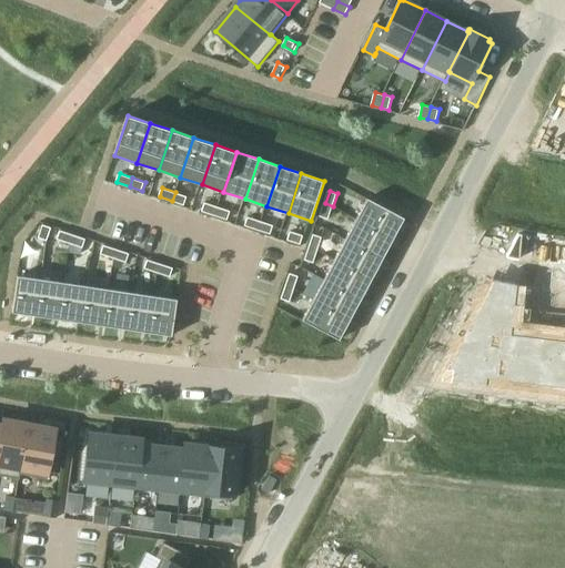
[(175,192),(172,201),(185,205),(188,196),(175,192)]
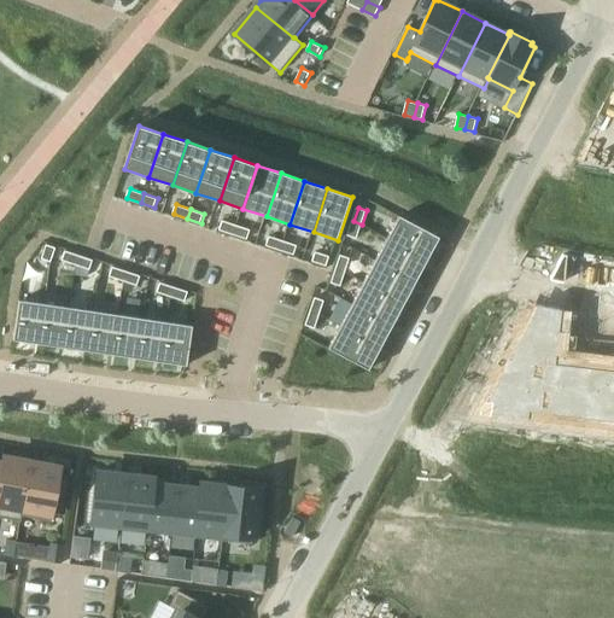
[(401,216),(389,238),(428,260),(440,237),(401,216)]
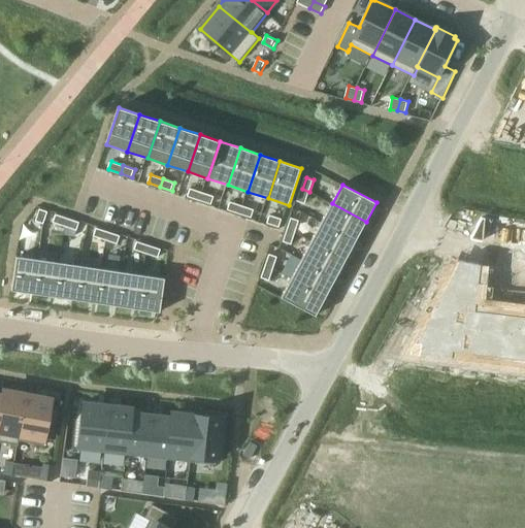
[(191,188),(189,196),(200,200),(203,192),(191,188)]
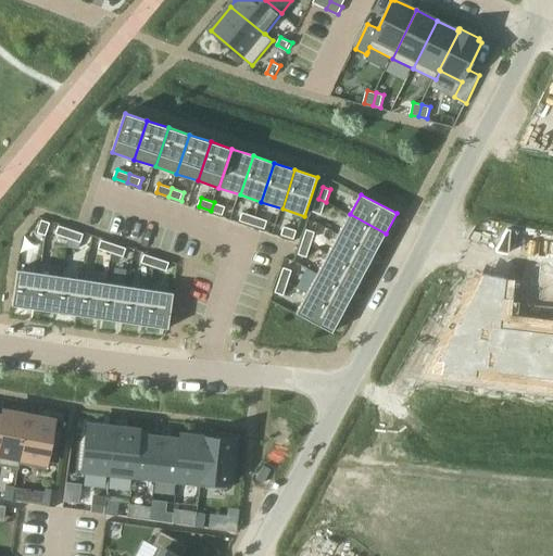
[(318,199),(314,212),(322,214),(326,202),(318,199)]
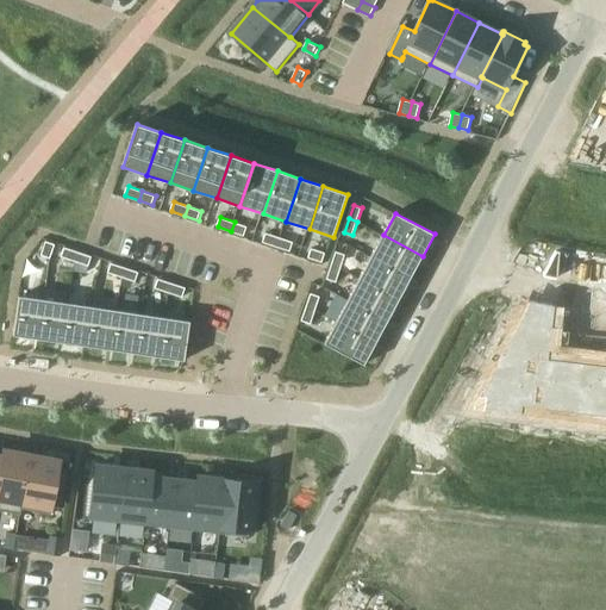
[(235,222),(231,231),(245,236),(248,226),(235,222)]
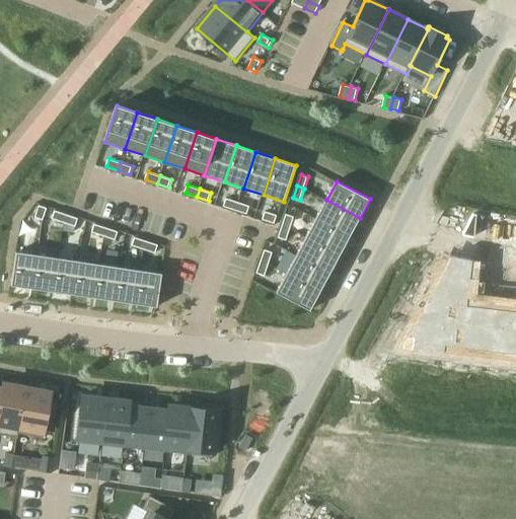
[(227,198),(224,206),(236,210),(238,202),(227,198)]
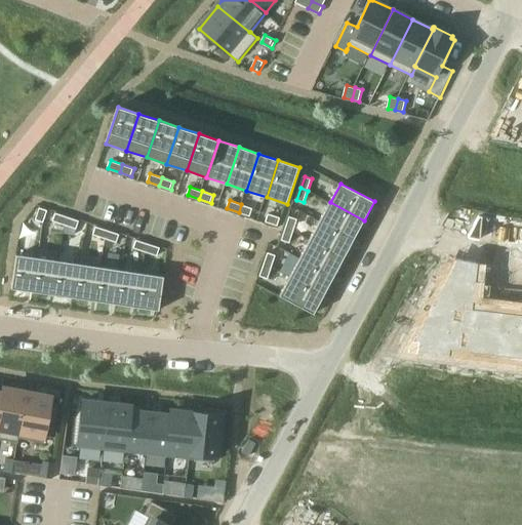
[(330,202),(320,220),(355,239),(364,220),(330,202)]
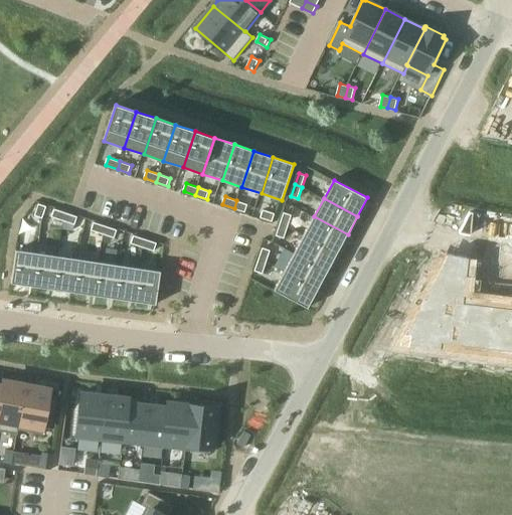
[(236,200),(234,208),(246,212),(248,204),(236,200)]
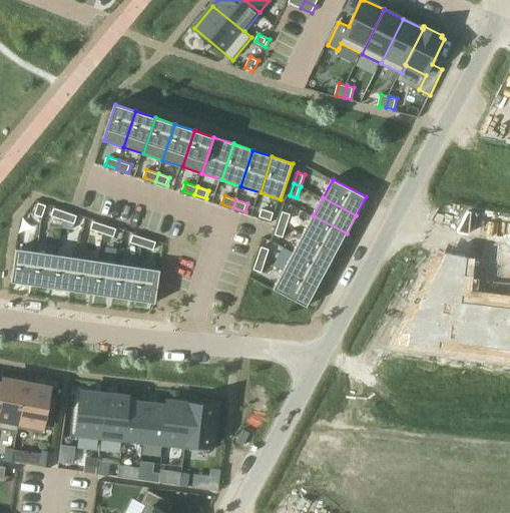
[(39,202),(36,214),(43,217),(47,205),(39,202)]
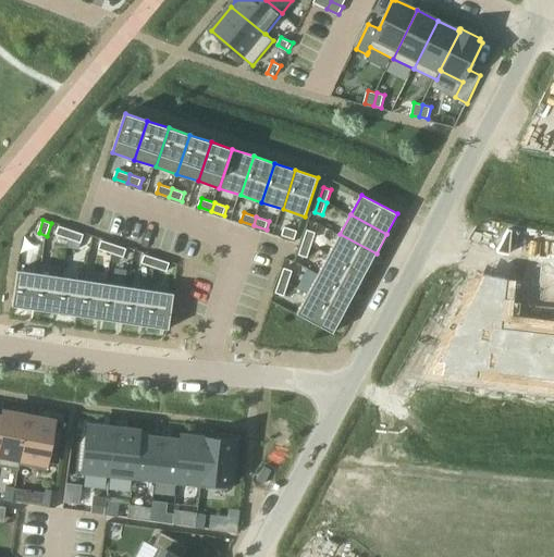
[(60,225),(57,235),(70,238),(73,230),(60,225)]
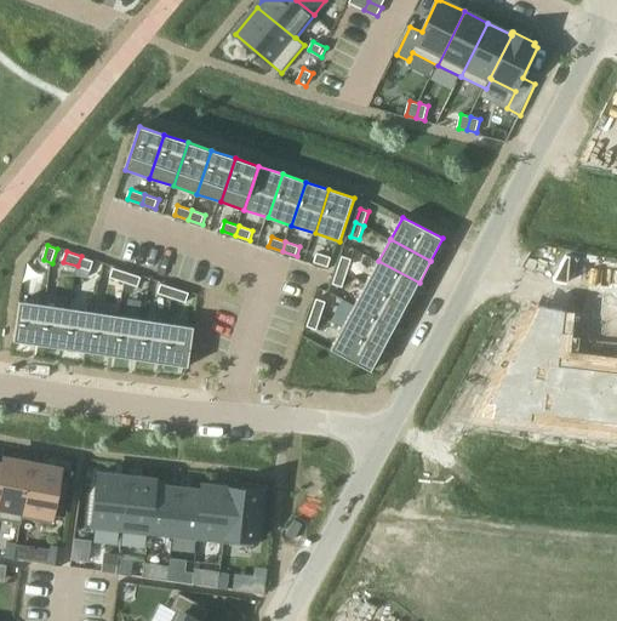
[(318,252),(315,262),(330,267),(332,257),(318,252)]
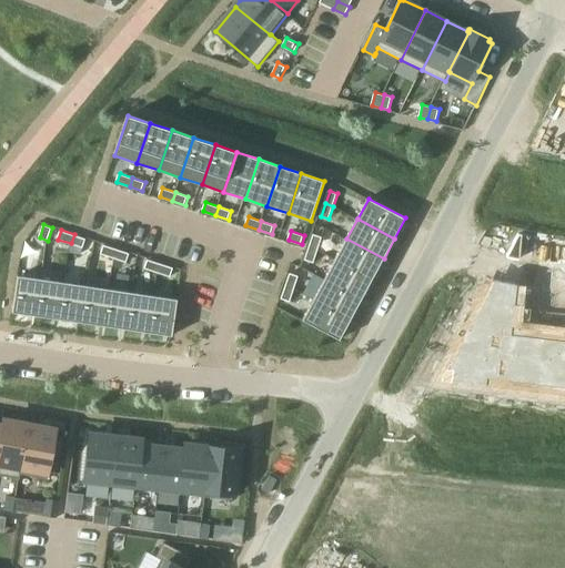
[(522,260),(524,234),(520,233),(520,234),(507,256),(522,260)]
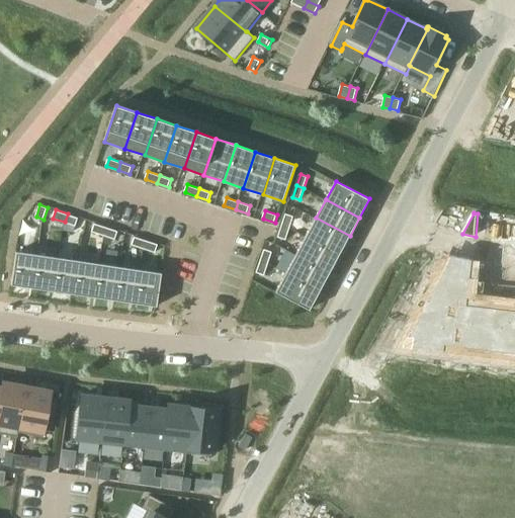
[(68,213),(65,222),(76,226),(79,218),(68,213)]
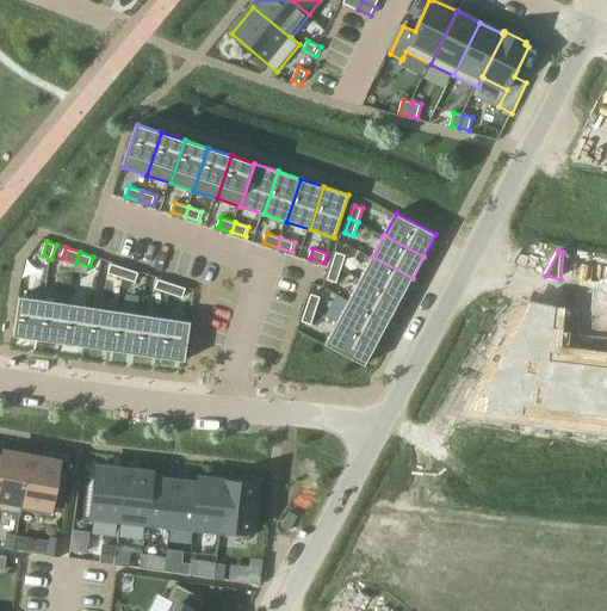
[(338,252),(333,266),(342,269),(347,254),(338,252)]
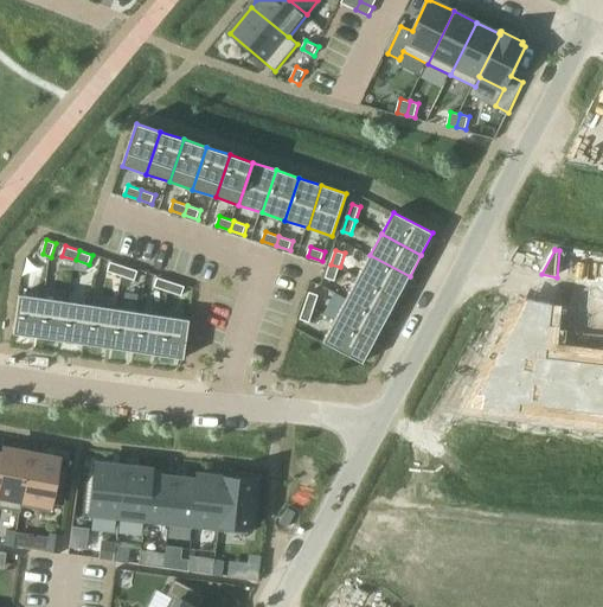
[(370,255),(359,276),(398,298),(410,276),(370,255)]
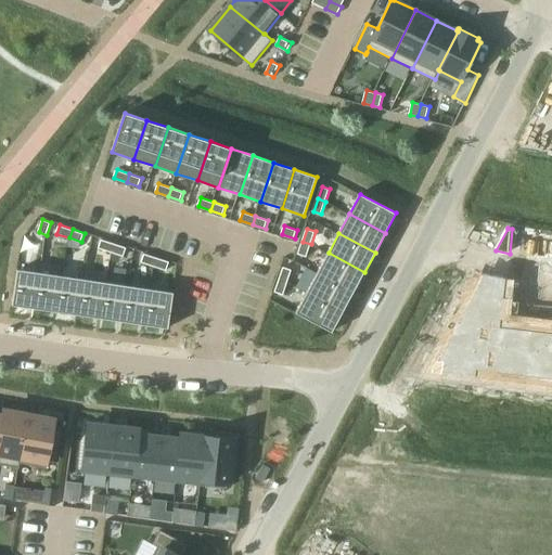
[(102,240),(99,248),(112,252),(115,244),(102,240)]
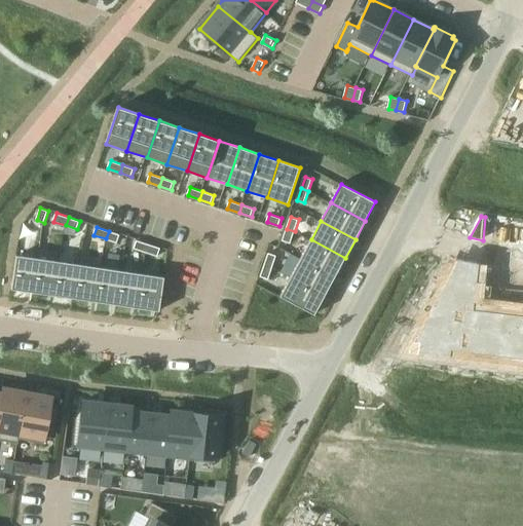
[(287,229),(283,240),(291,243),(295,231),(287,229)]
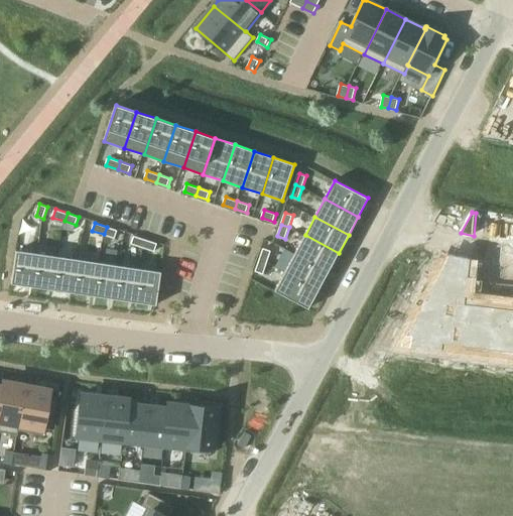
[(107,227),(104,234),(116,238),(118,231),(107,227)]
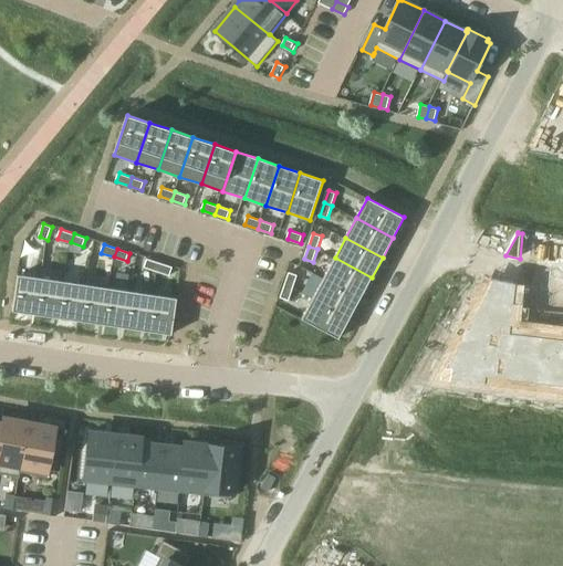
[(335,258),(324,279),(361,297),(372,278),(335,258)]
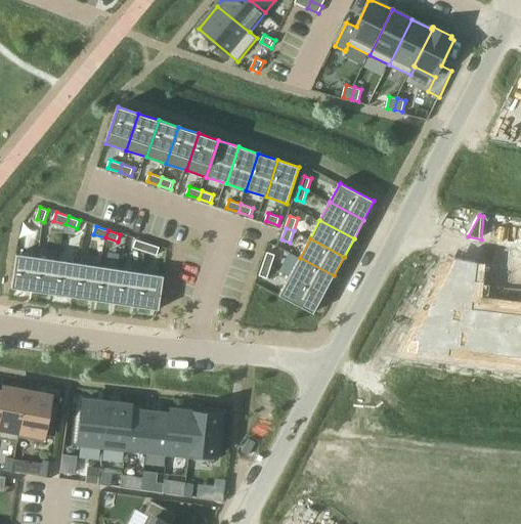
[(137,239),(134,248),(146,251),(148,244),(137,239)]
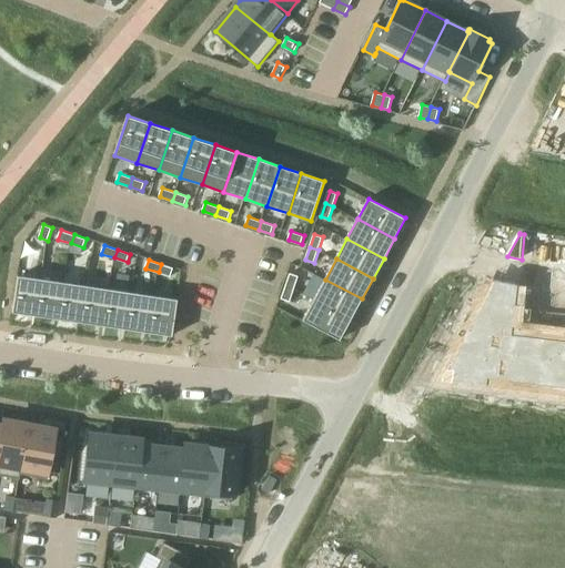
[(161,264),(159,272),(171,276),(174,269),(161,264)]
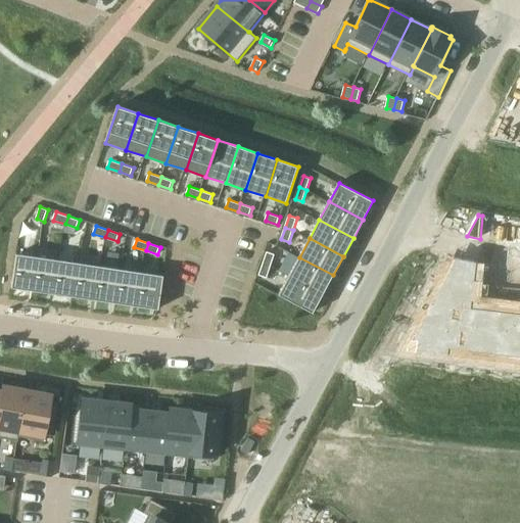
[(268,251),(264,264),(272,266),(275,254),(268,251)]
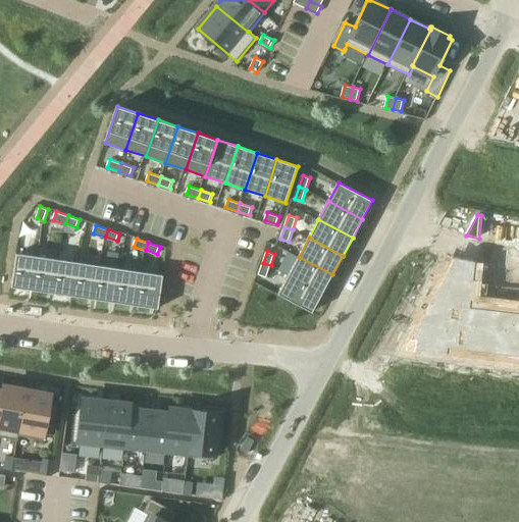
[(17,253),(12,286),(34,290),(39,256),(17,253)]
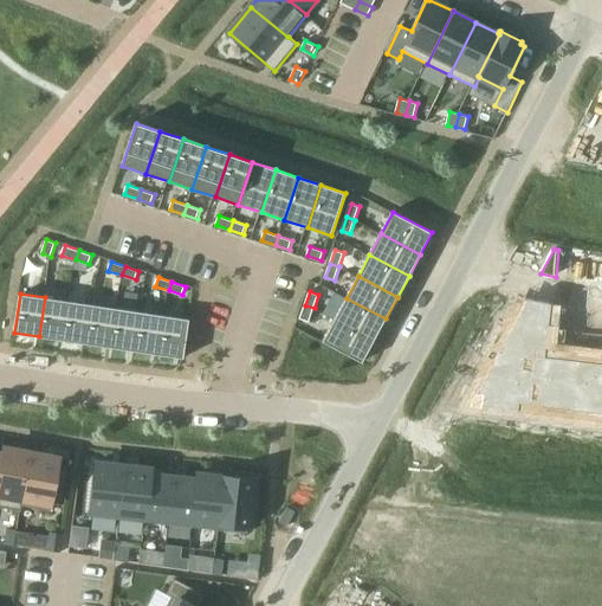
[(45,297),(39,336),(64,340),(69,302),(45,297)]
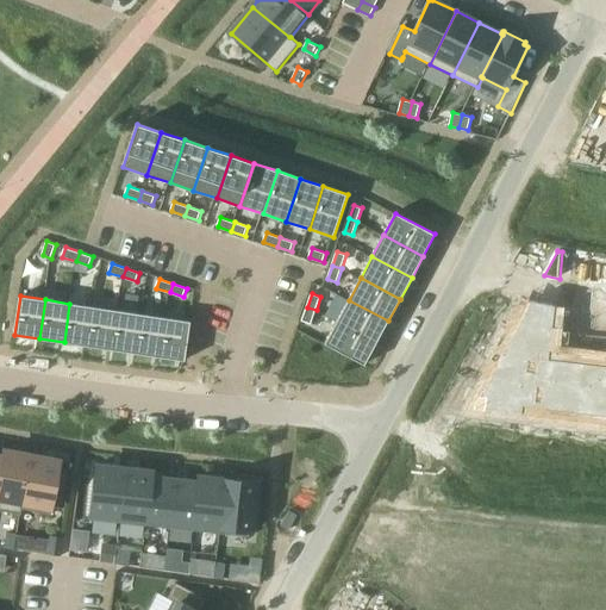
[(349,300),(337,322),(378,342),(388,321),(349,300)]
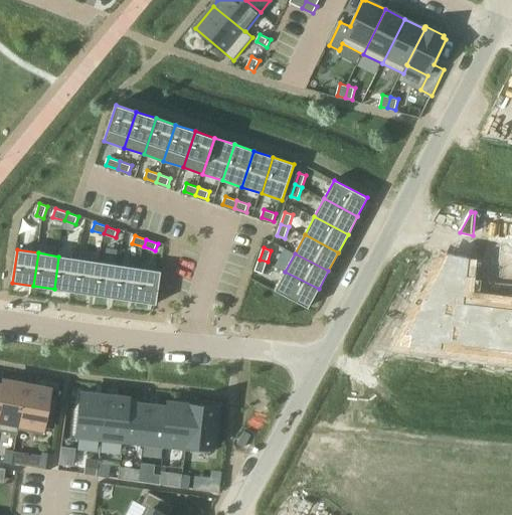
[(447,254),(398,345),(511,358),(511,309),(464,303),(470,256),(447,254)]
